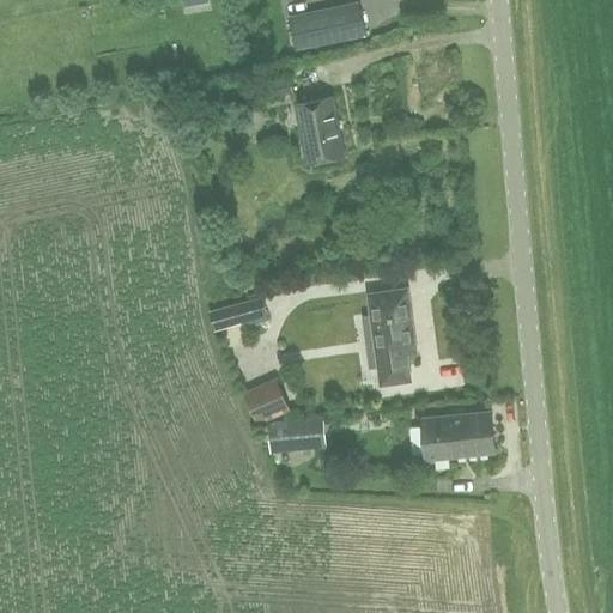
[(366,35),(358,1),(346,4),(353,37),(366,35)]
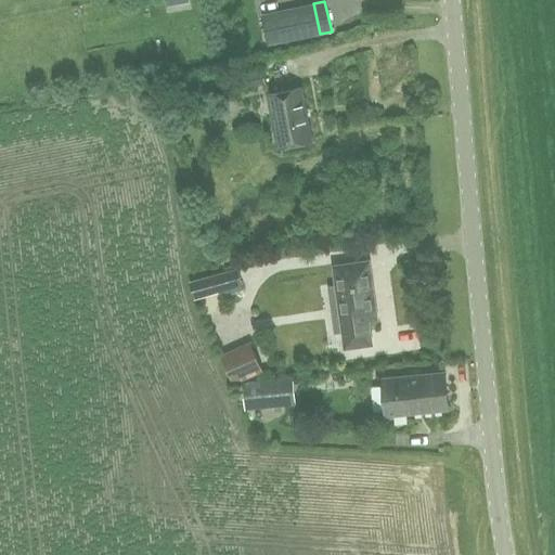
[(274,11),(261,14),(268,44),(281,42),(274,11)]
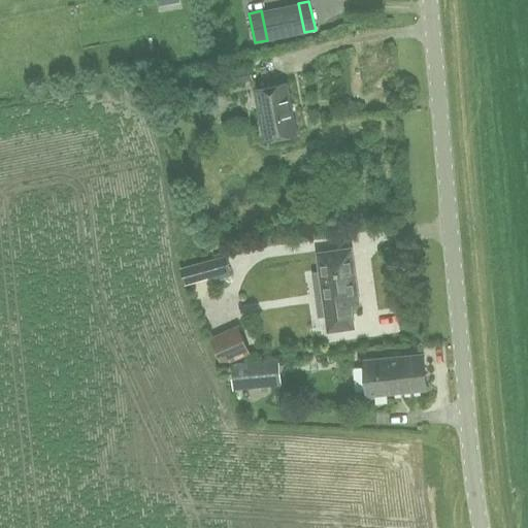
[(297,134),(287,83),(254,89),(255,91),(256,91),(259,102),(257,103),(264,140),(297,134)]
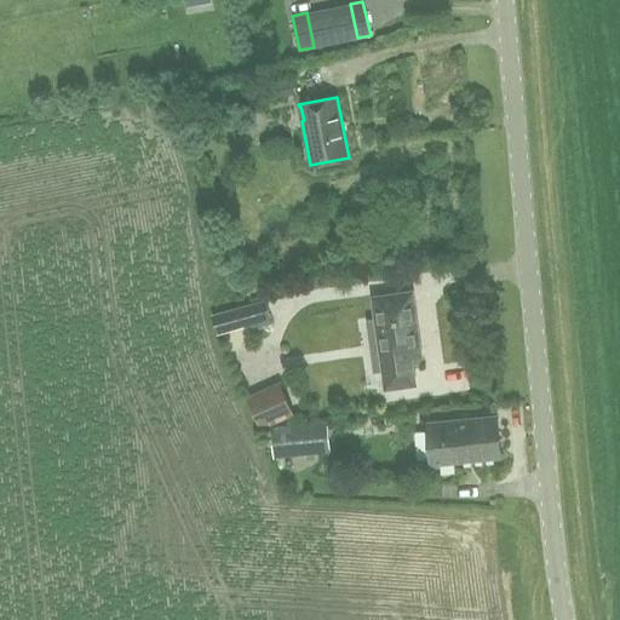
[(362,297),(325,300),(326,321),(319,321),(321,343),(328,342),(333,391),(365,388),(363,367),(371,367),(362,297)]
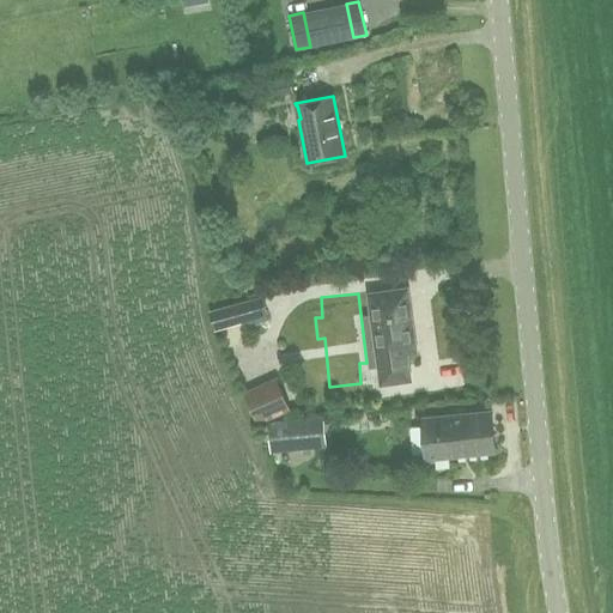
[(207,310),(213,331),(268,316),(262,296),(207,310)]
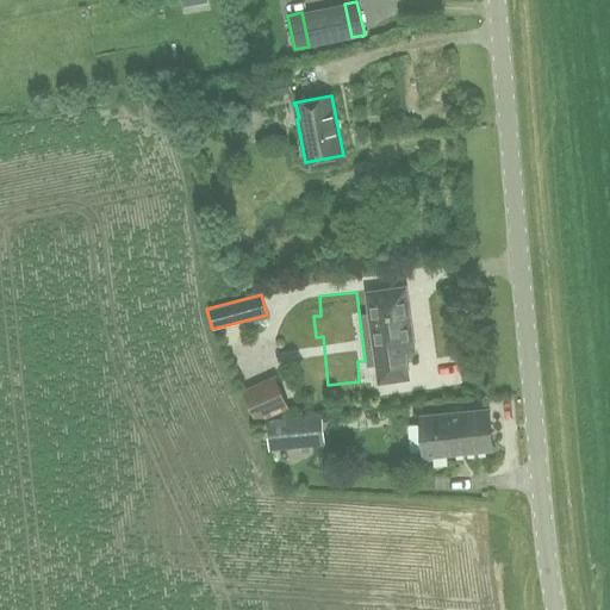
[(274,377),(241,390),(255,422),(288,408),(285,397),(294,393),(287,377),(277,381),(274,377)]
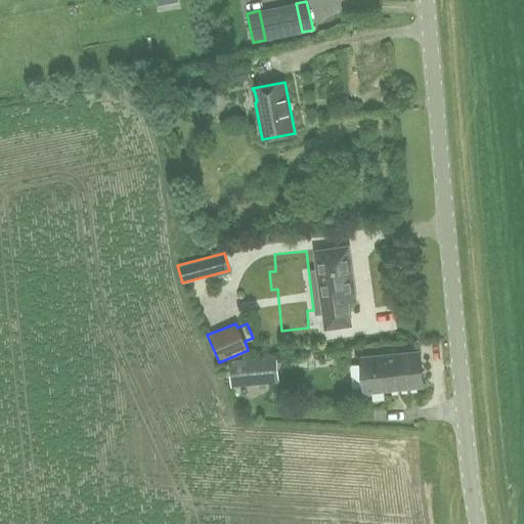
[(363,391),(422,386),(419,350),(360,355),(363,391)]
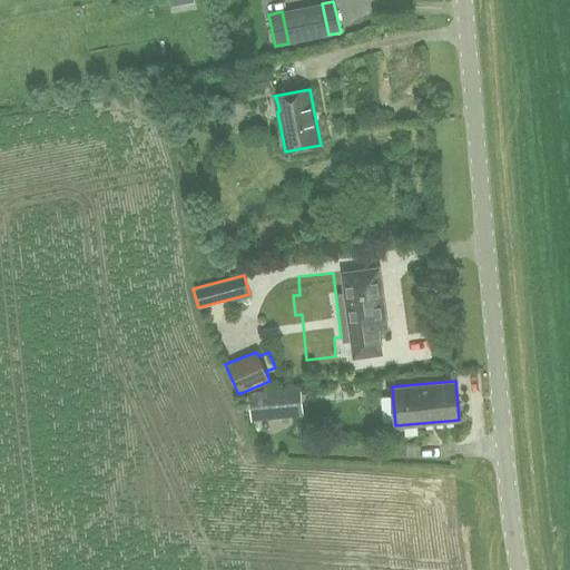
[(247,392),(251,419),(251,421),(303,415),(300,386),(247,392)]
